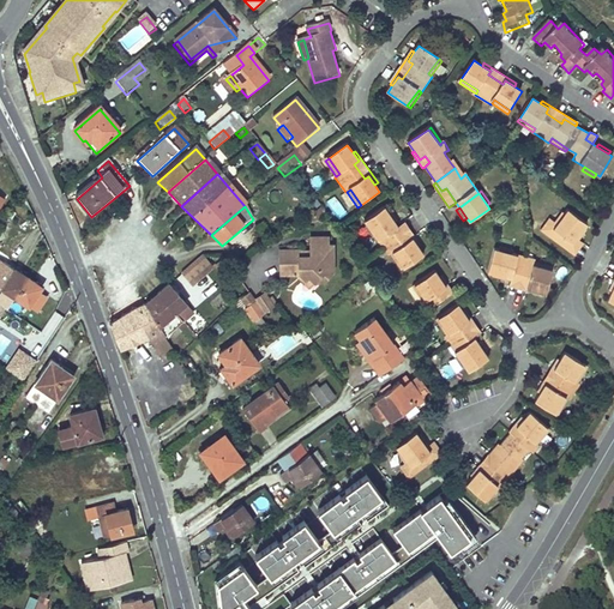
[(387,212),(384,209),(365,222),(368,225),(371,230),(390,216),(387,212)]
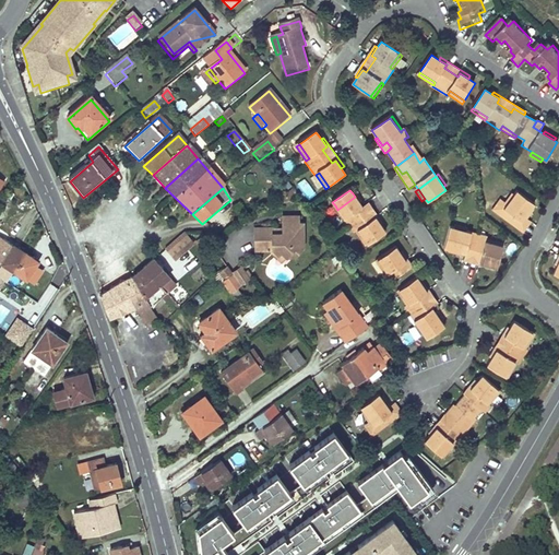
[(515,196),(499,215),(518,229),(533,209),(535,205),(518,191),(515,196)]
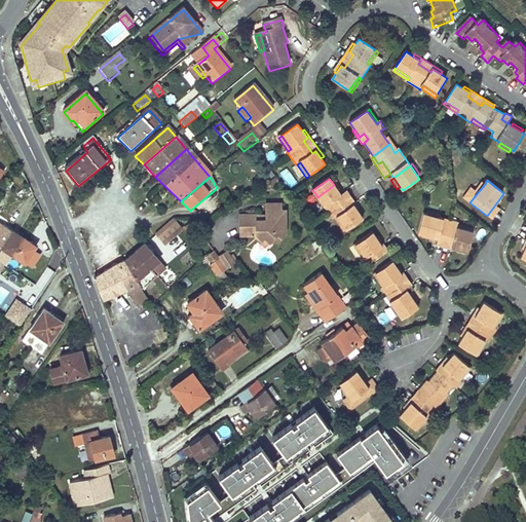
[(472,188),(463,198),(470,202),(485,184),(483,182),(476,191),(472,188)]
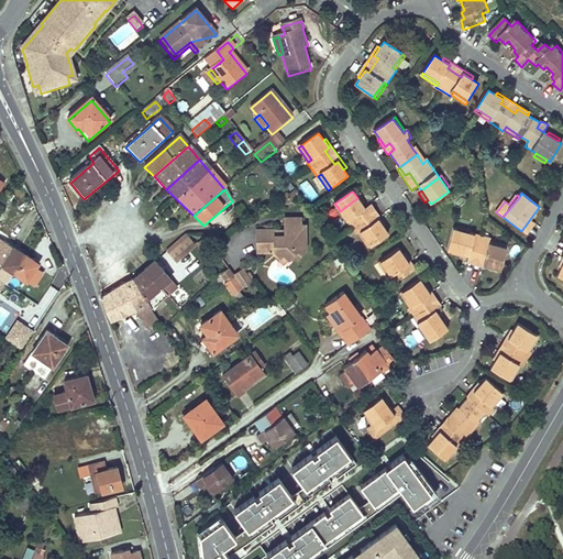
[(397,215),(404,210),(394,196),(388,200),(397,215)]
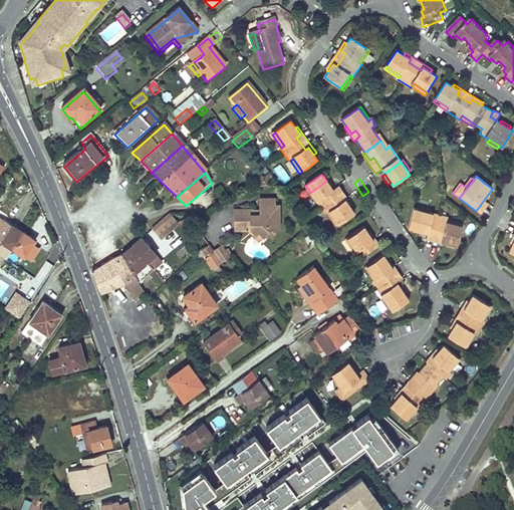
[(330,188),(326,181),(310,193),(314,199),(326,215),(327,215),(330,212),(330,214),(346,202),(345,201),(341,203),(333,191),(330,188)]
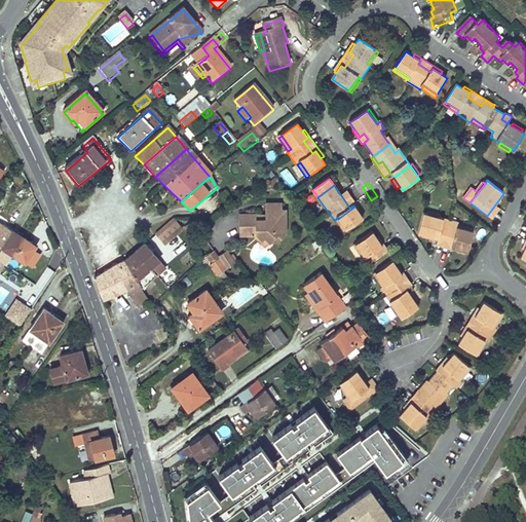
[(357,206),(347,191),(341,195),(349,208),(353,206),(354,207),(357,206)]
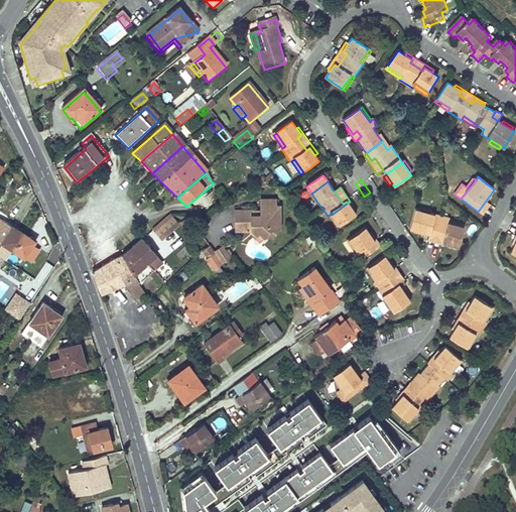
[(478,212),(484,216),(492,206),(488,203),(494,194),(492,193),(478,212)]
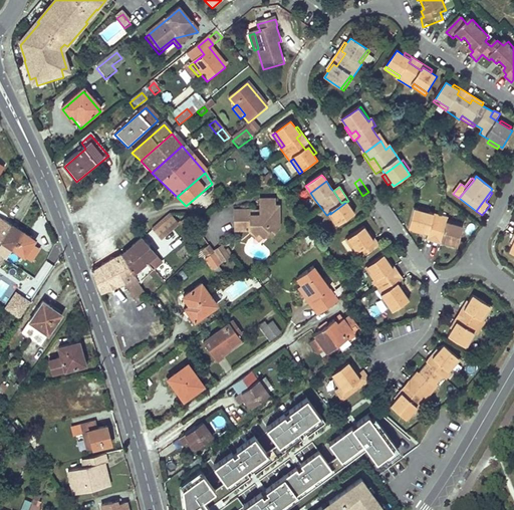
[(234,213),(235,235),(249,234),(252,232),(257,237),(259,235),(264,240),(272,231),(279,231),(279,208),(275,208),(274,202),(259,203),(260,217),(249,217),(248,213),(234,213)]
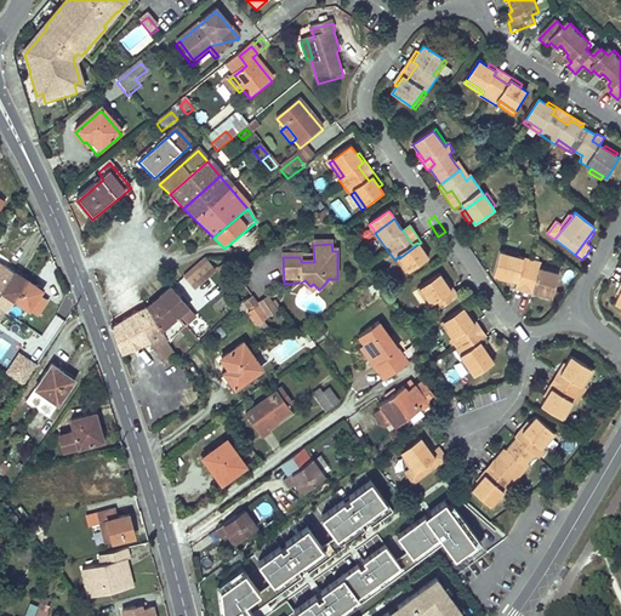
[(399,258),(410,272),(428,258),(423,251),(419,244),(399,258)]
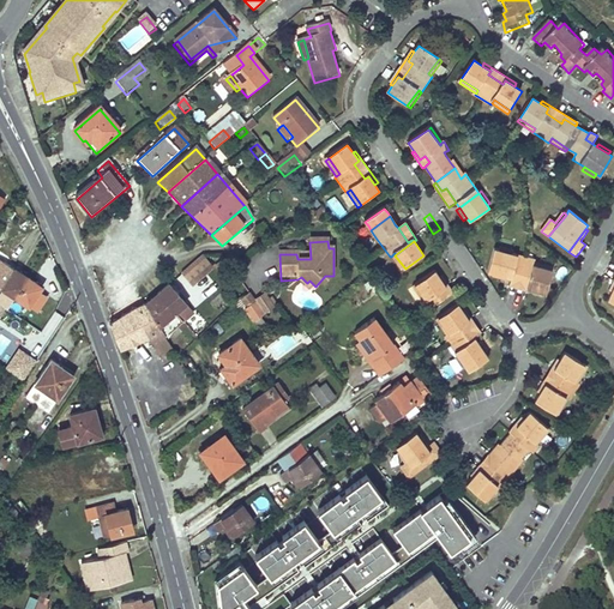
[(552,269),(533,264),(534,260),(534,259),(525,257),(512,252),(499,249),(494,247),(488,271),(493,272),(505,276),(511,277),(527,282),(525,287),(536,290),(545,291),(552,269)]
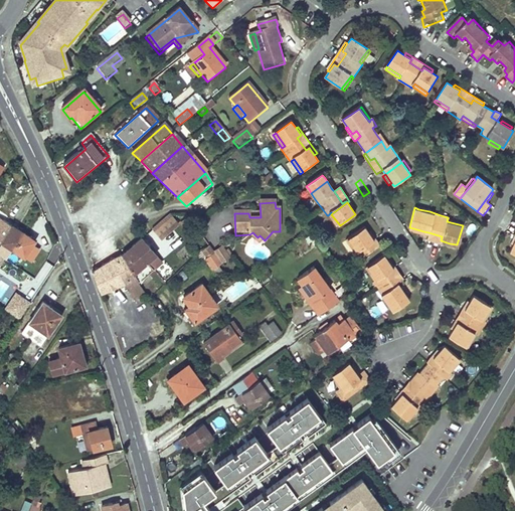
[(329,216),(337,227),(340,225),(331,214),(331,212),(328,215),(329,216)]
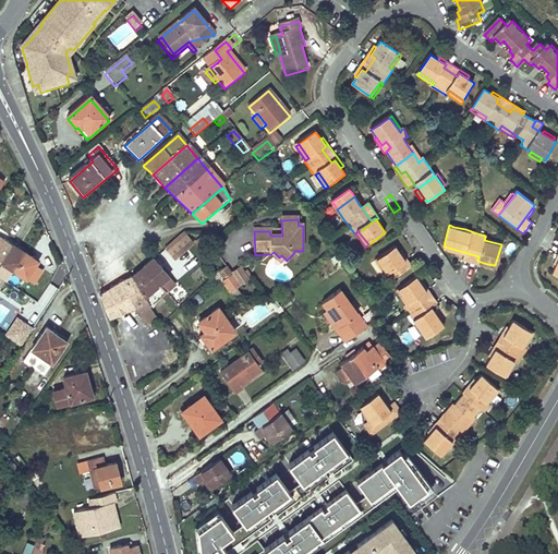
[(194,247),(184,236),(166,252),(174,263),(194,247)]
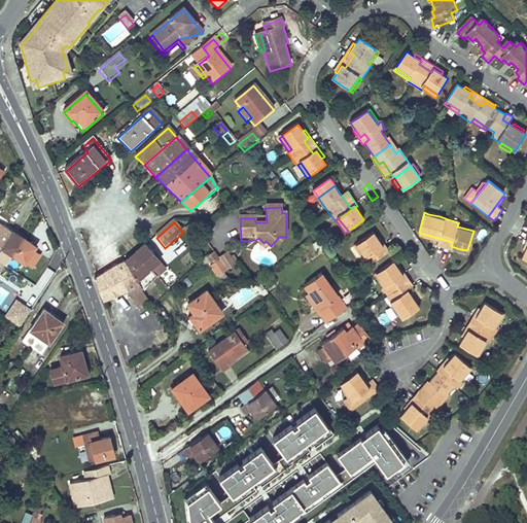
[(2,234),(0,237),(0,250),(11,258),(23,241),(11,234),(8,239),(2,234)]
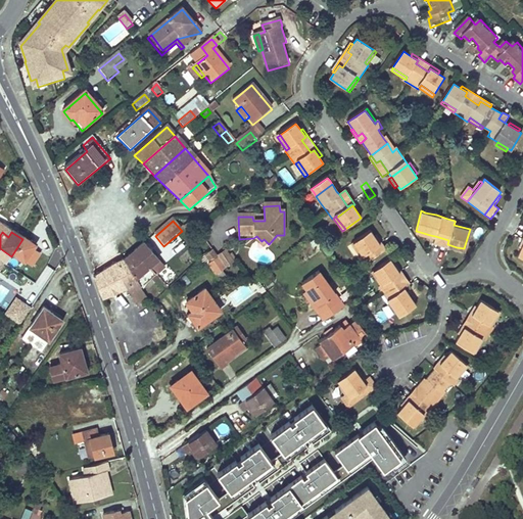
[(375,239),(371,232),(353,243),(364,256),(361,258),(360,260),(364,266),(380,254),(376,248),(380,245),(375,239)]
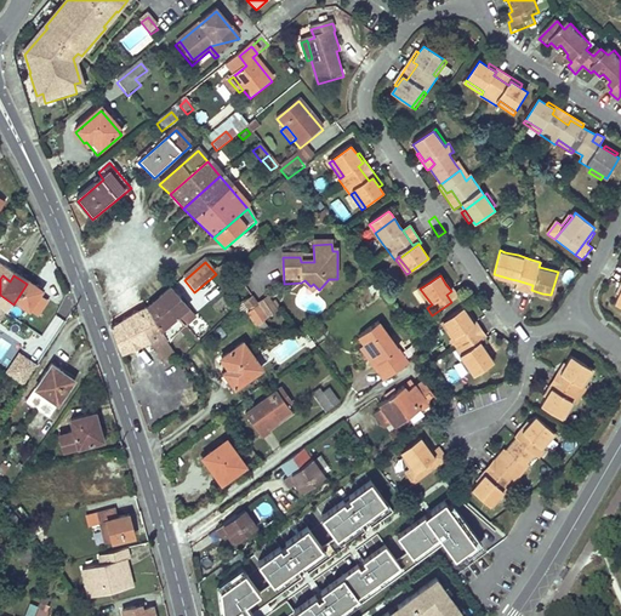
[(329,279),(319,290),(325,292),(337,279),(329,279)]
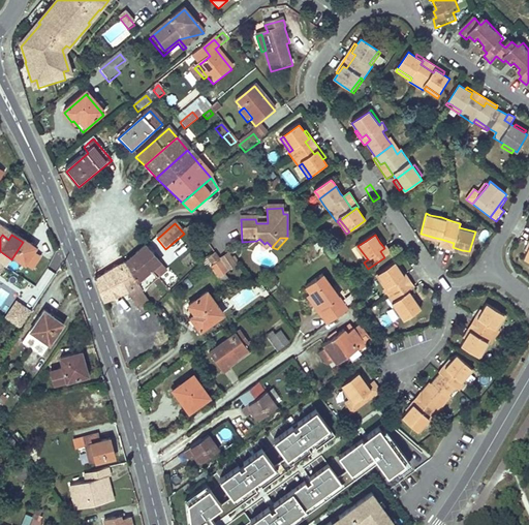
[(256,241),(267,252),(272,247),(267,242),(265,244),(259,239),(256,241)]
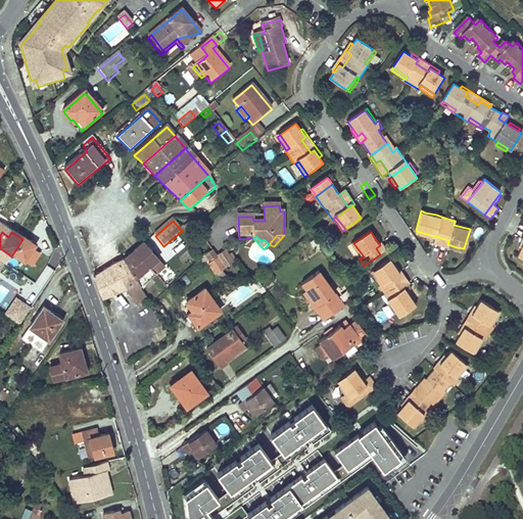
[(448,240),(435,236),(433,243),(456,249),(457,247),(447,244),(448,240)]
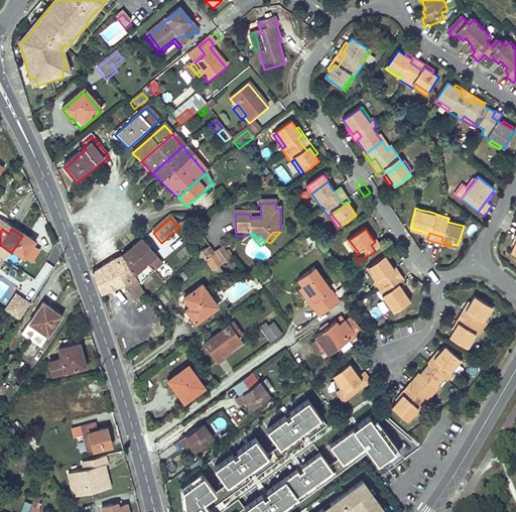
[(381,246),(373,234),(370,236),(375,242),(371,245),(375,251),(381,246)]
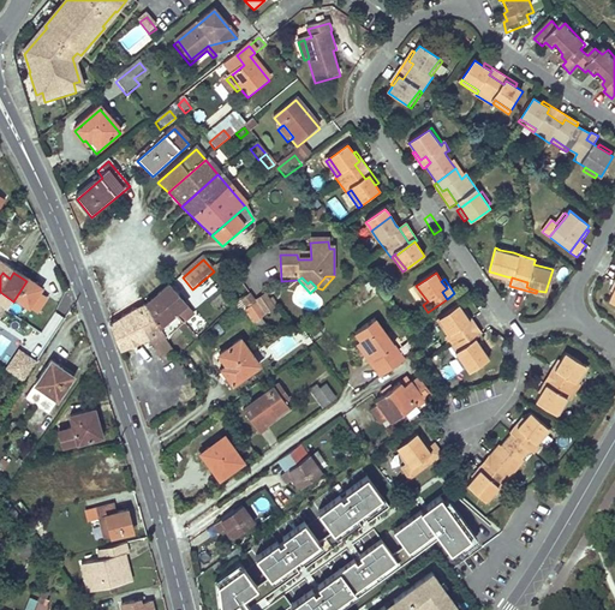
[(42,291),(27,281),(13,301),(37,316),(46,301),(39,297),(42,291)]
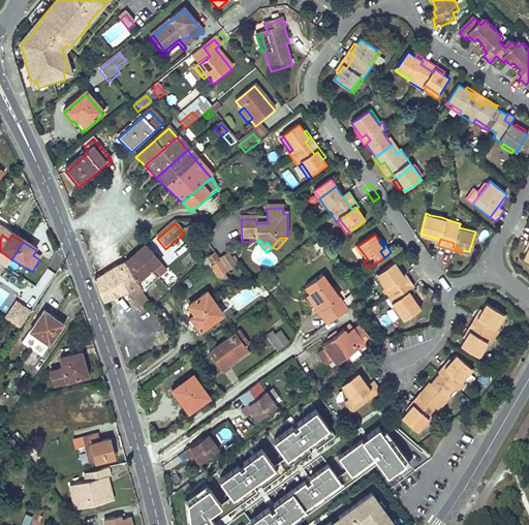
[(368,259),(358,246),(355,248),(365,261),(368,259)]
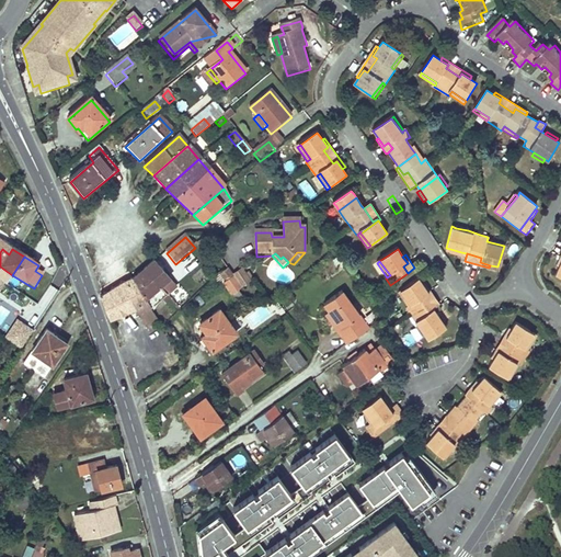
[(170,282),(155,263),(133,281),(151,311),(168,298),(160,288),(170,282)]
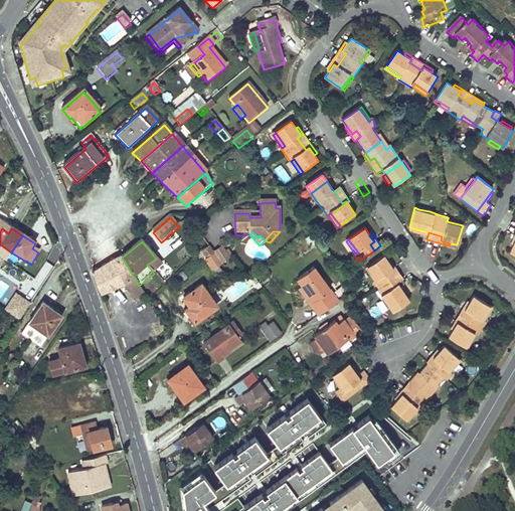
[(218,262),(208,248),(200,256),(213,273),(219,269),(221,267),(218,262)]
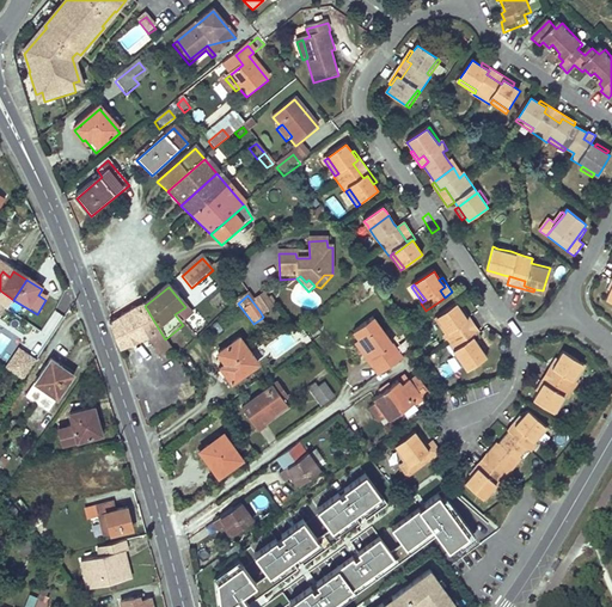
[(463,313),(457,305),(439,318),(450,333),(446,336),(444,337),(446,339),(464,326),(463,324),(467,320),(463,313)]
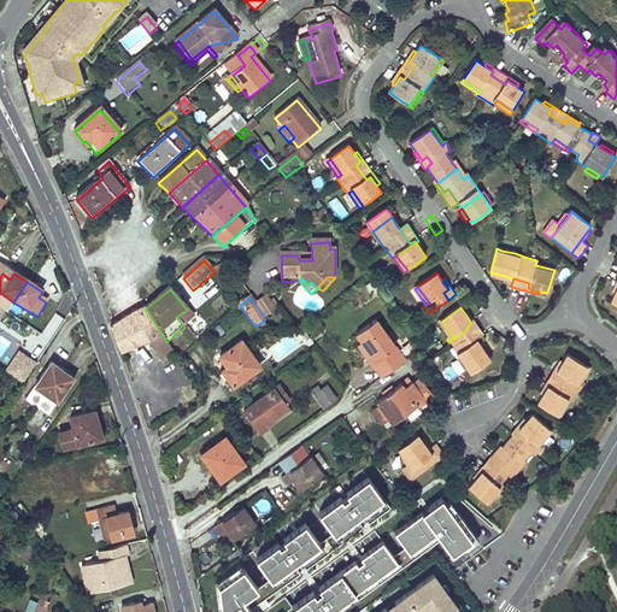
[(111,329),(121,354),(147,342),(165,370),(178,362),(166,342),(145,310),(137,312),(113,327),(111,329)]
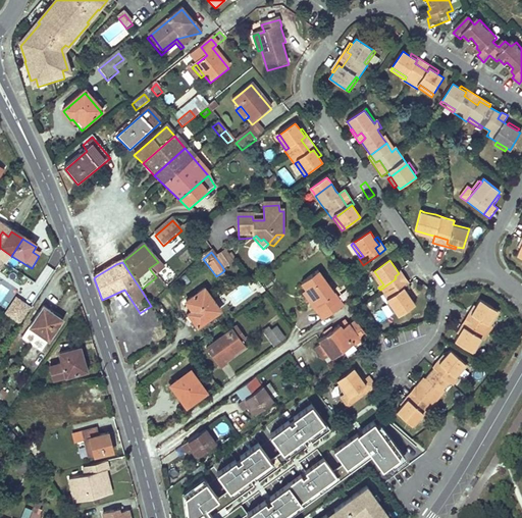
[(403,274),(397,265),(395,267),(399,273),(395,276),(396,278),(403,274)]
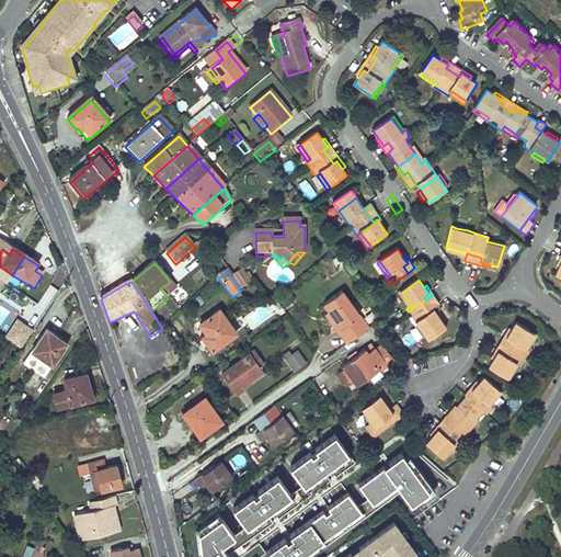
[(412,306),(402,292),(399,294),(409,308),(412,306)]
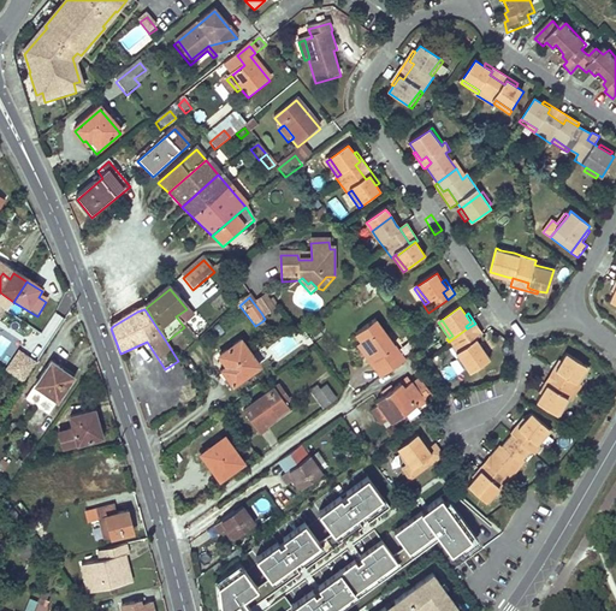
[(266,327),(262,321),(255,326),(260,332),(266,327)]
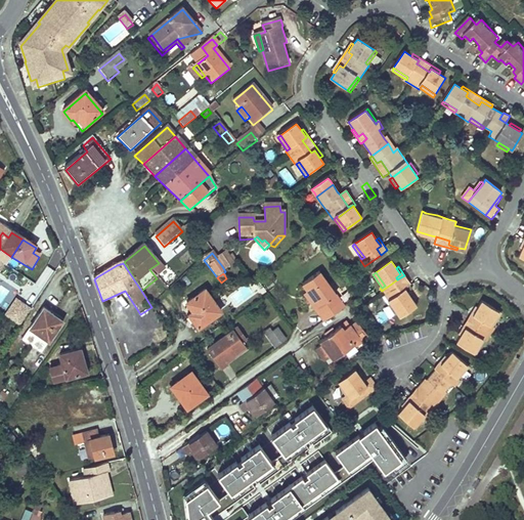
[(341,304),(319,273),(303,286),(308,293),(318,308),(315,310),(321,318),(341,304)]
